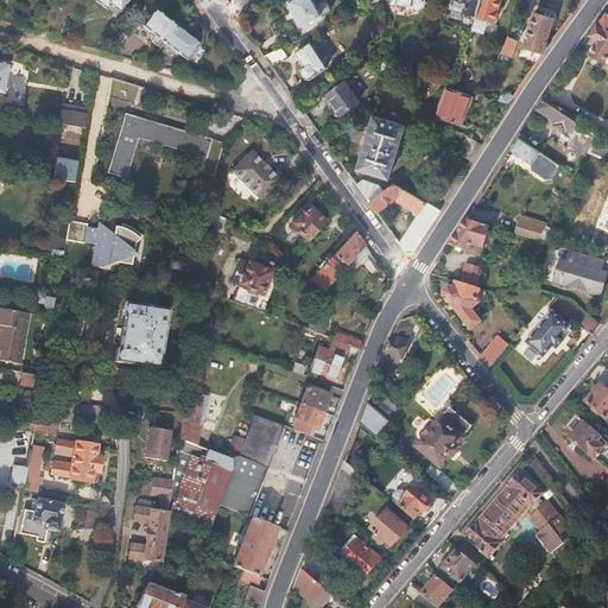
[(94,0),(105,7),(108,4),(118,11),(126,0),(94,0)]
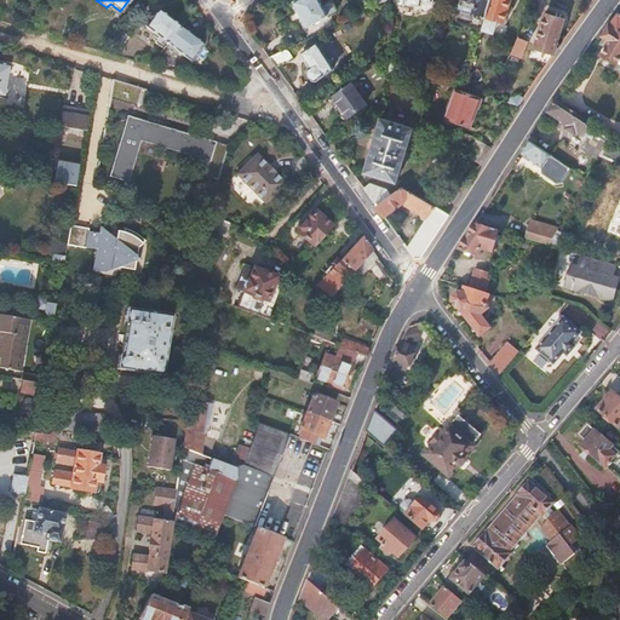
[(296,0),(313,34),(333,24),(320,0),(296,0)]
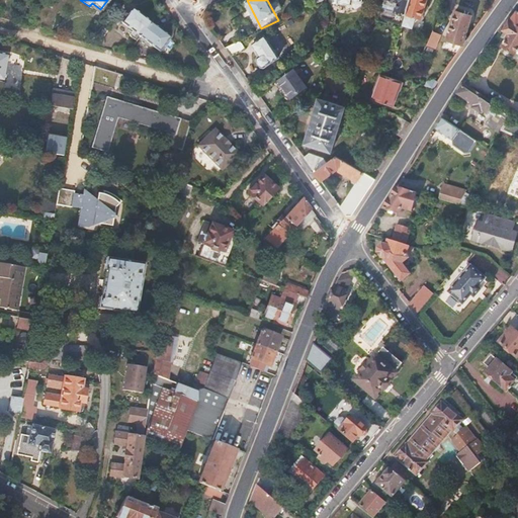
[(319,0),(337,0),(337,1),(352,3),(355,8),(357,8),(361,4),(361,0),(314,0),(314,3),(319,0)]
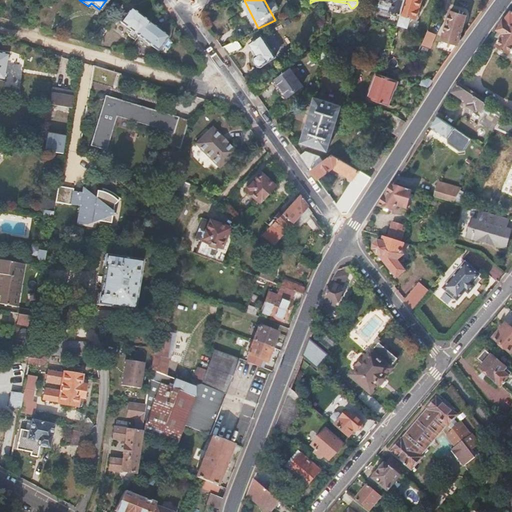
[(402,13),(405,0),(390,0),(394,1),(391,11),(402,13)]
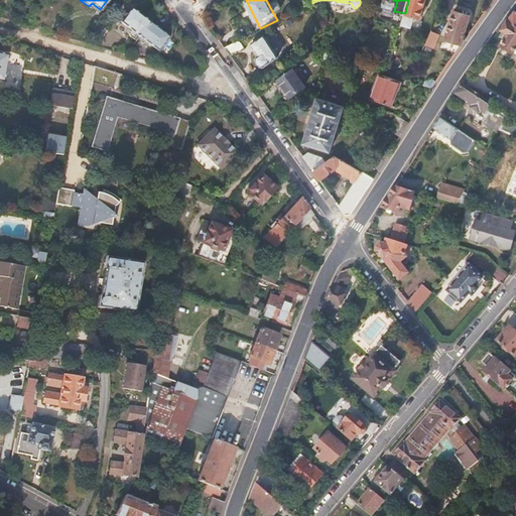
[(408,0),(405,13),(402,24),(411,27),(414,16),(419,17),(423,0),(408,0)]
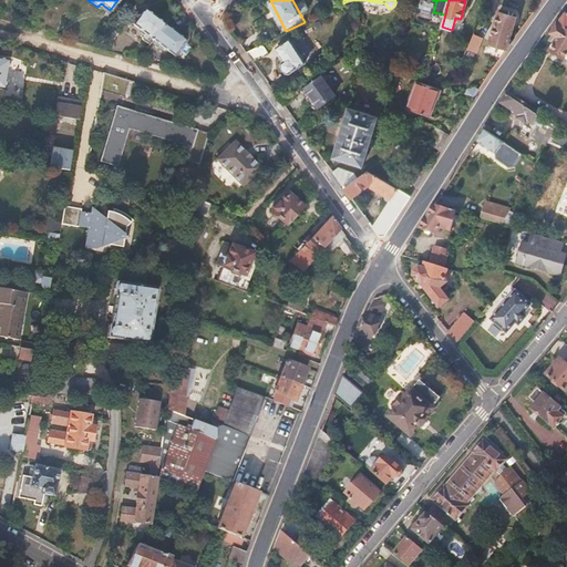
[(133,23),(153,39),(165,23),(144,8),(133,23)]
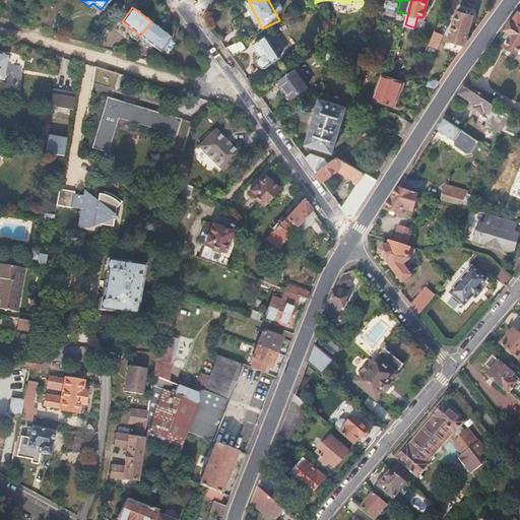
[(449,39),(466,44),(470,38),(467,37),(472,15),(457,11),(449,39)]
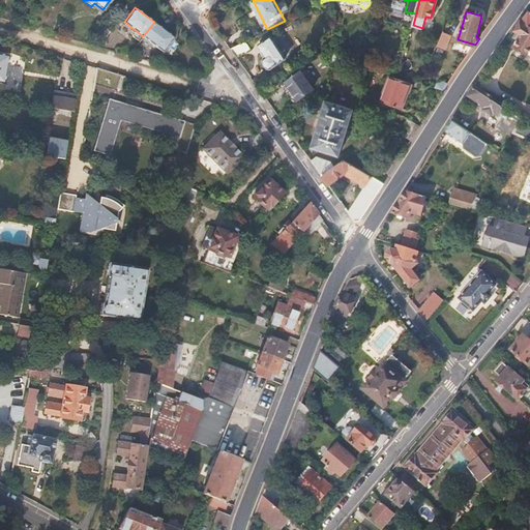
[(52,28),(54,18),(41,13),(37,25),(52,28)]
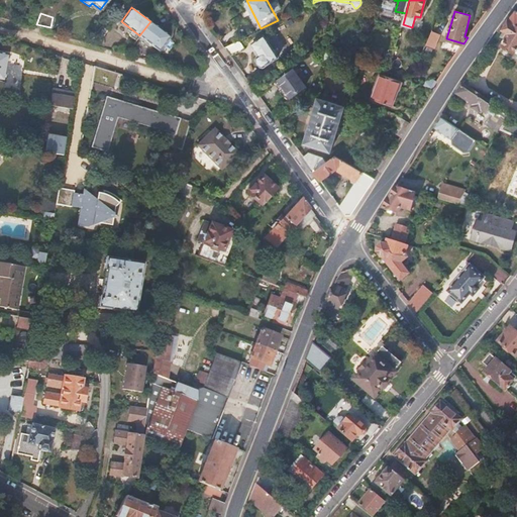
[(516,25),(509,20),(503,28),(509,33),(501,44),(513,54),(516,47),(516,25)]
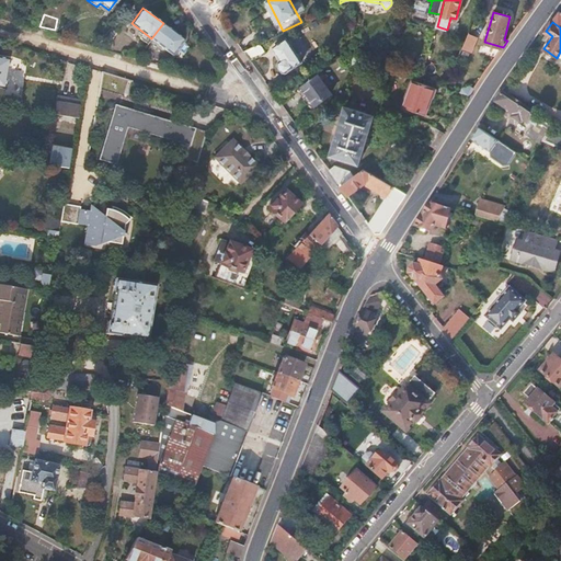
[(163,23),(151,38),(173,54),(183,38),(163,23)]
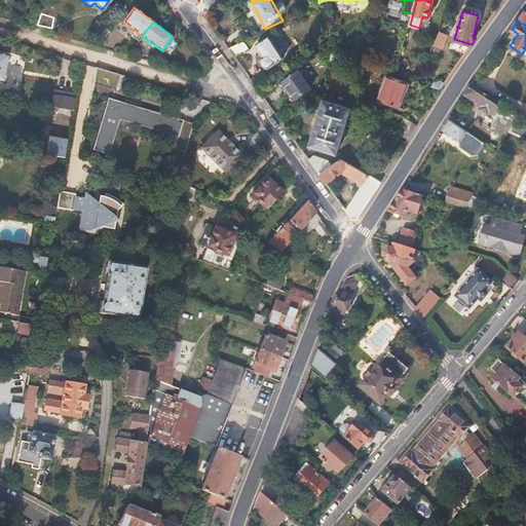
[(439,35),(435,45),(443,48),(448,36),(440,32),(439,35)]
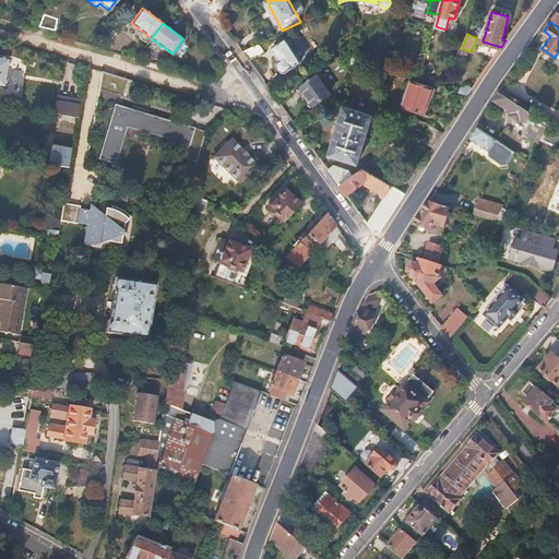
[(273,47),(281,60),(277,61),(277,64),(282,70),(285,71),(300,60),(285,38),(273,47)]
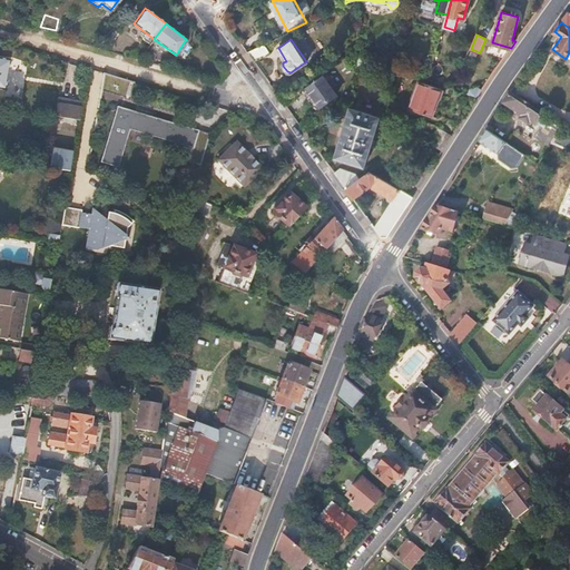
[(247,51),(254,61),(269,52),(263,43),(247,51)]
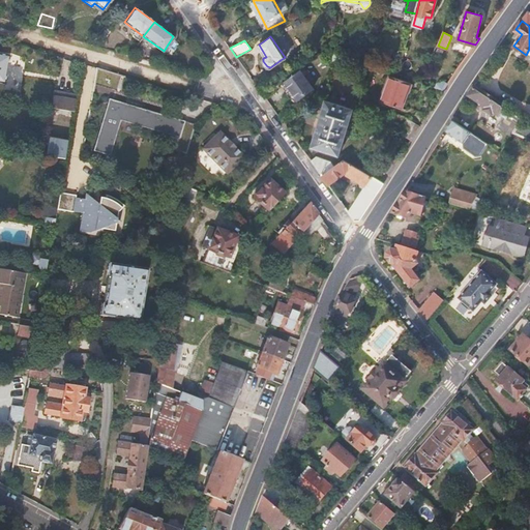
[(0,53),(0,82),(4,83),(9,55),(0,53)]
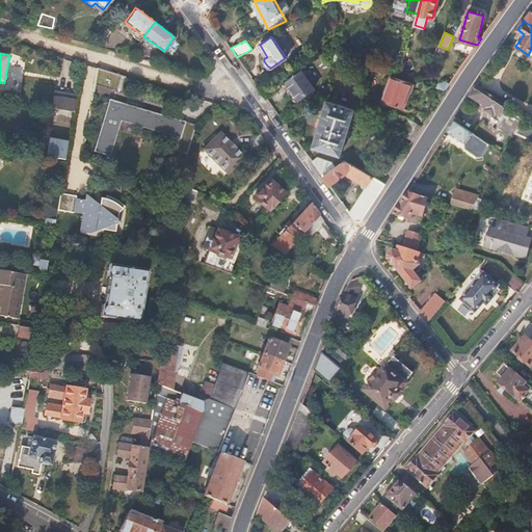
[(314,88),(301,71),(287,81),(299,99),(314,88)]
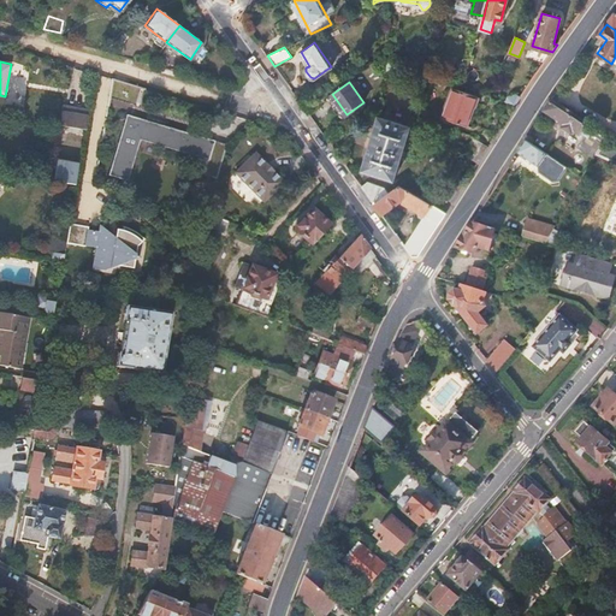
[(468,125),(474,107),(472,106),(475,95),(454,87),(444,117),(468,125)]
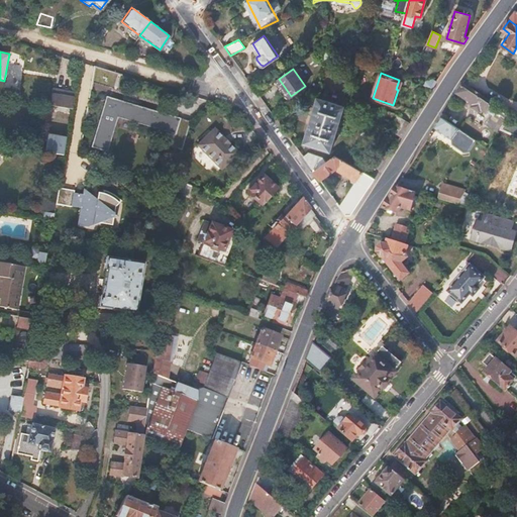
[(425,85),(432,88),(437,81),(434,79),(427,81),(425,85)]
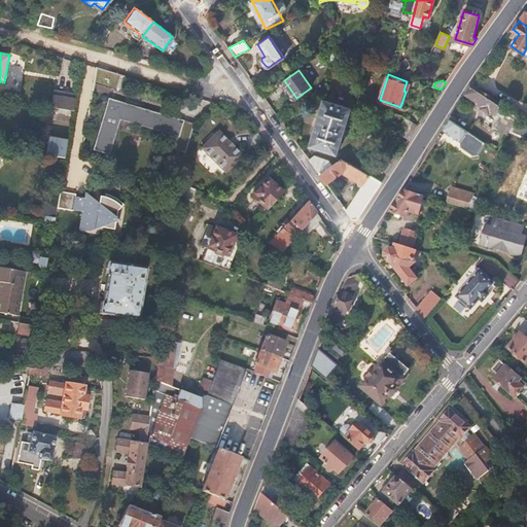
[(517,115),(471,85),(470,85),(465,93),(466,94),(481,104),(480,107),(487,111),(490,109),(501,116),(504,115),(508,118),(505,124),(499,119),(495,126),(507,134),(508,132),(517,115)]
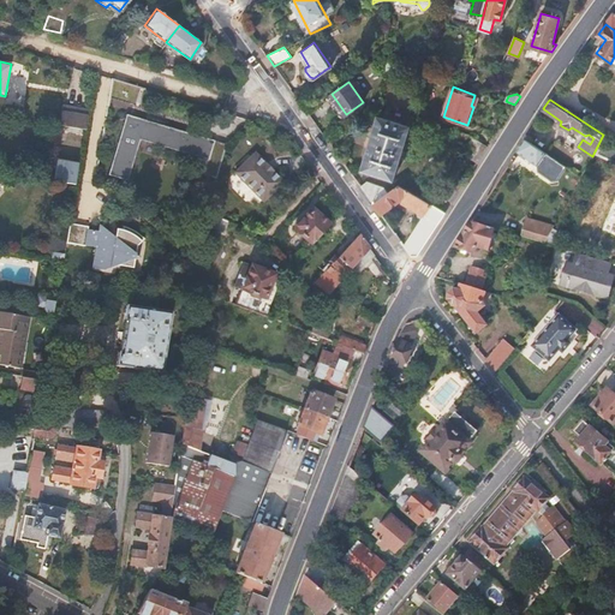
[(64,106),(60,126),(66,126),(85,130),(89,111),(64,106)]
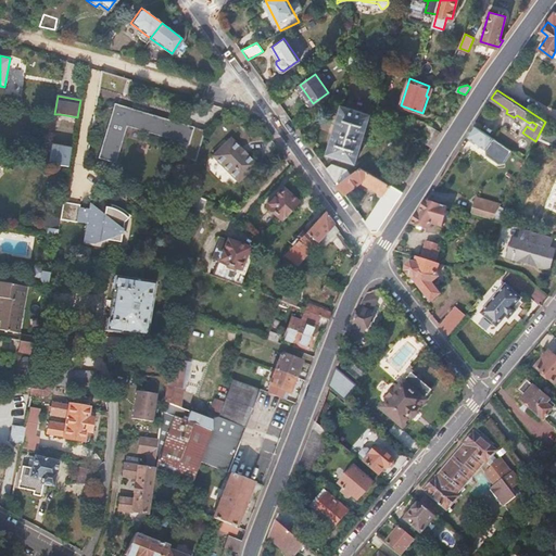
[(115,163),(127,126),(188,146),(193,129),(115,103),(98,158),(115,163)]
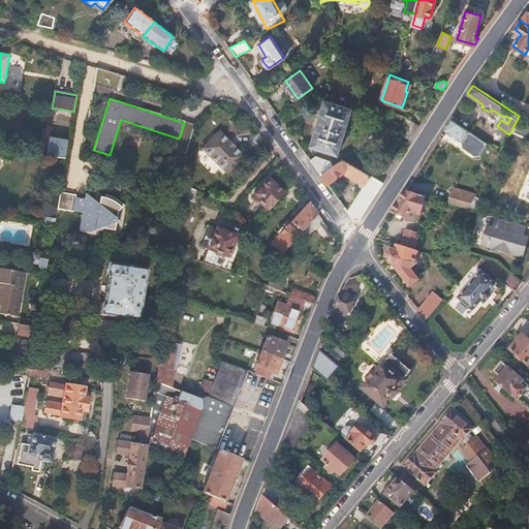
[(338,154),(353,107),(327,99),(311,144),(338,154)]
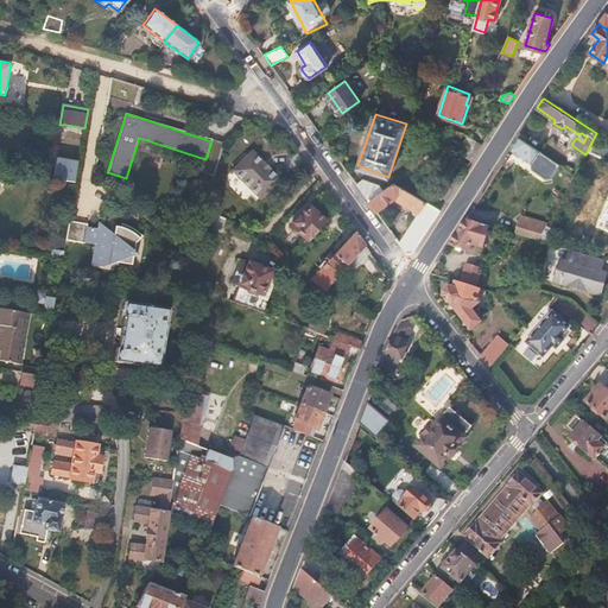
[(458,153),(472,160),(482,145),(469,135),(458,153)]
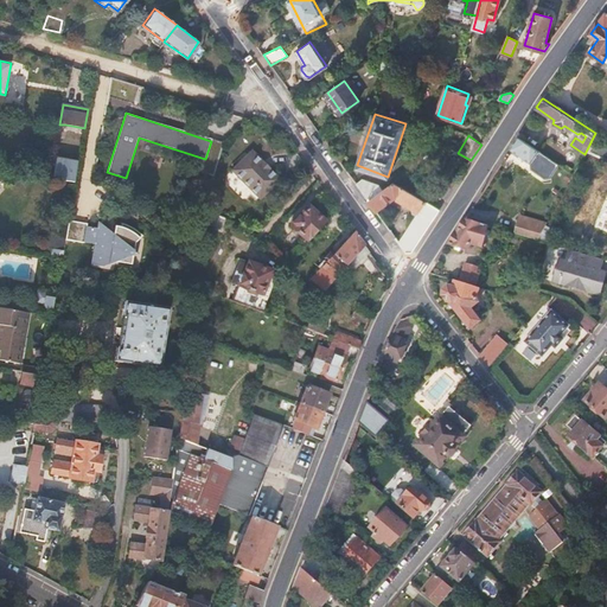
[(560,164),(518,136),(510,148),(531,164),(532,168),(545,177),(550,177),(560,164)]
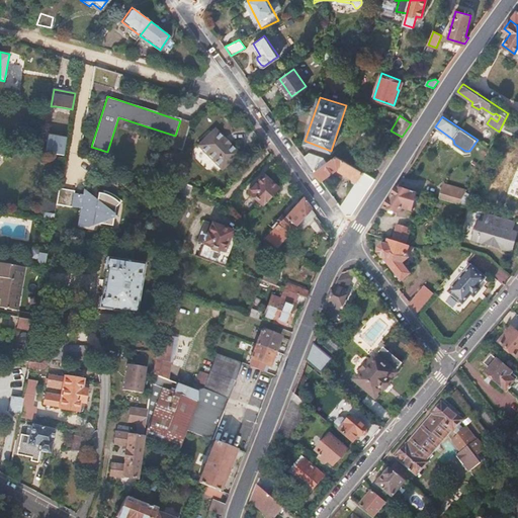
[(517,123),(508,118),(502,130),(517,136),(517,123)]
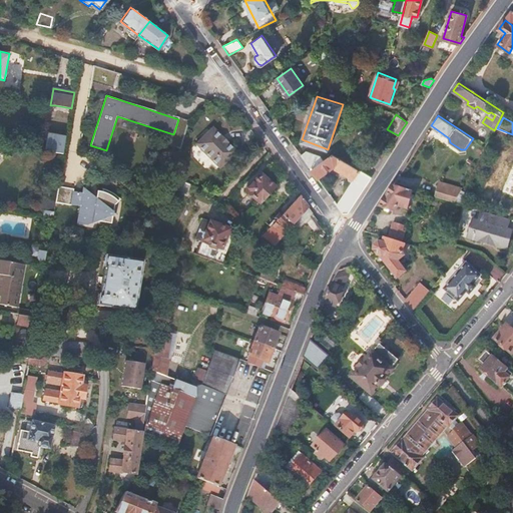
[(221,169),(237,153),(213,129),(197,146),(221,169)]
